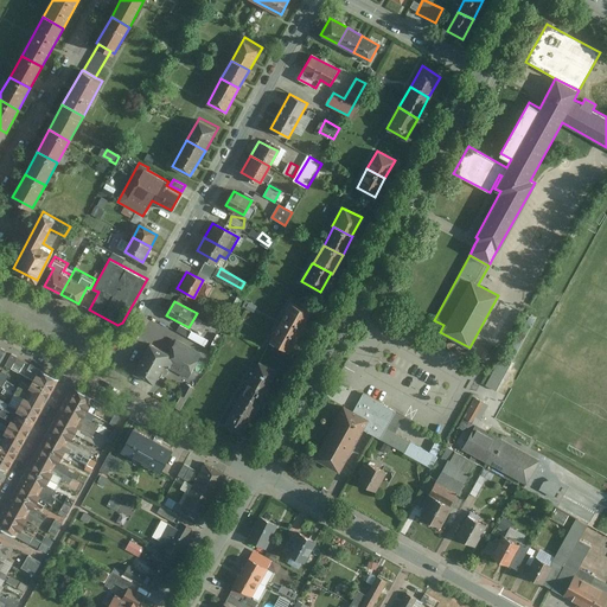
[(289,351),(310,313),(291,302),(269,340),(289,351)]
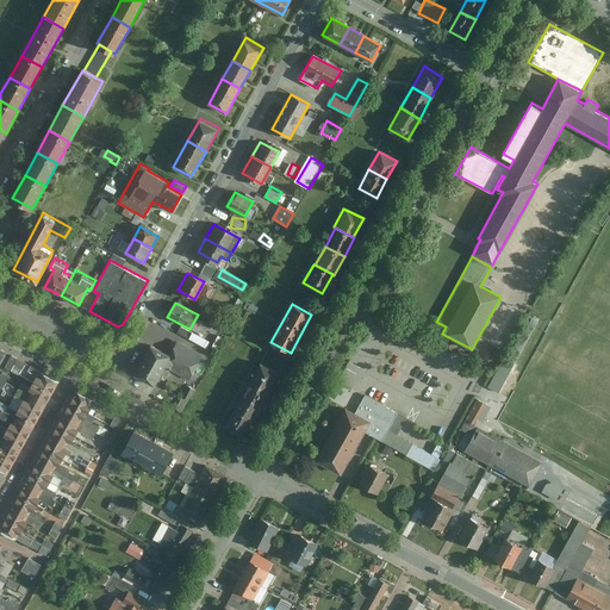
[(170,356),(166,366),(190,379),(201,356),(178,343),(170,356)]
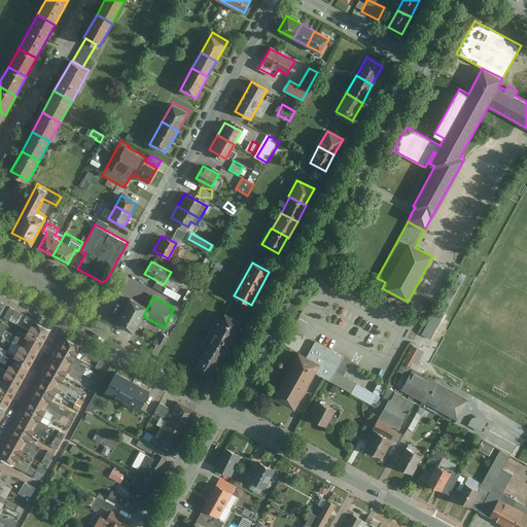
[(131,299),(116,324),(134,334),(143,316),(147,308),(131,299)]
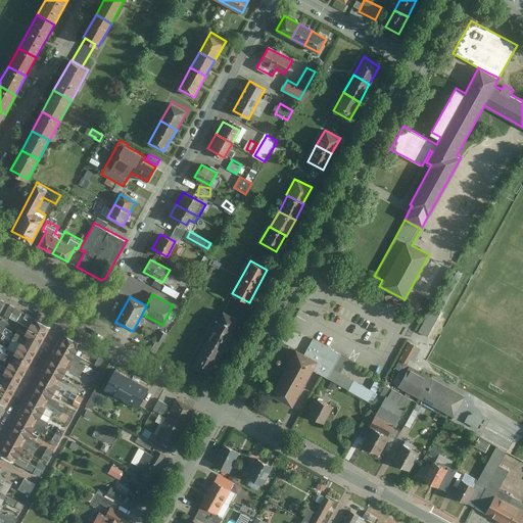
[(18,321),(25,311),(12,303),(6,314),(18,321)]
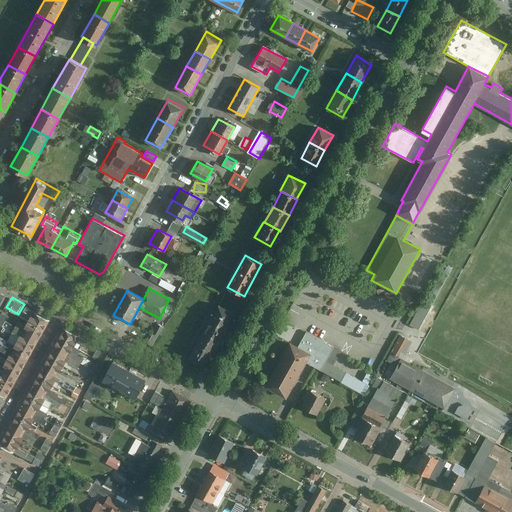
[(410,325),(418,329),(431,306),(422,301),(410,325)]
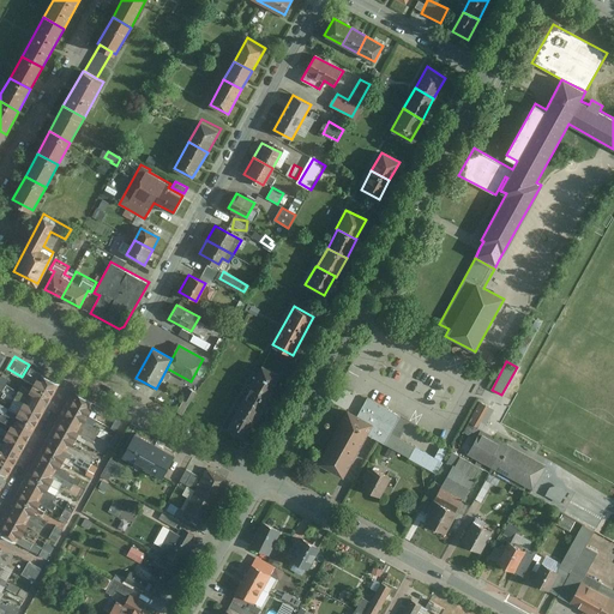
[(268,397),(280,377),(259,366),(248,386),(268,397)]
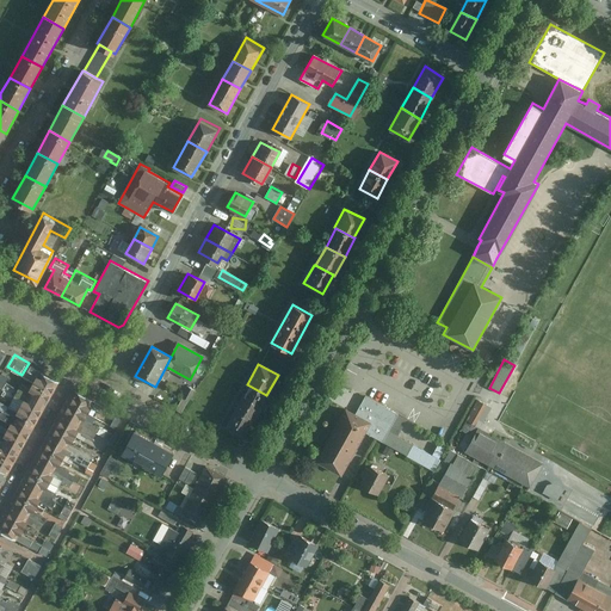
[(36,376),(32,383),(53,394),(60,382),(30,366),(28,371),(36,376)]
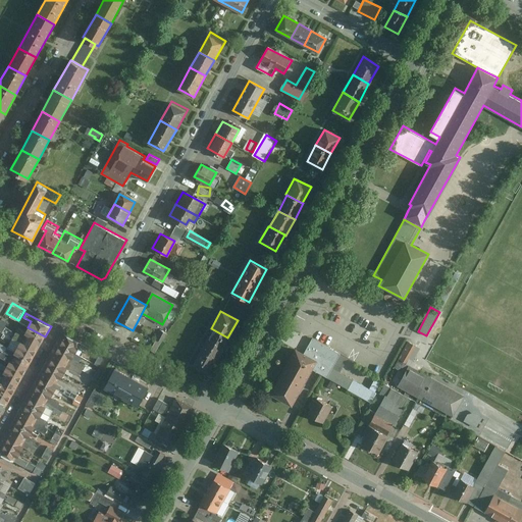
[(0,329),(4,331),(9,321),(3,318),(0,323),(0,329)]
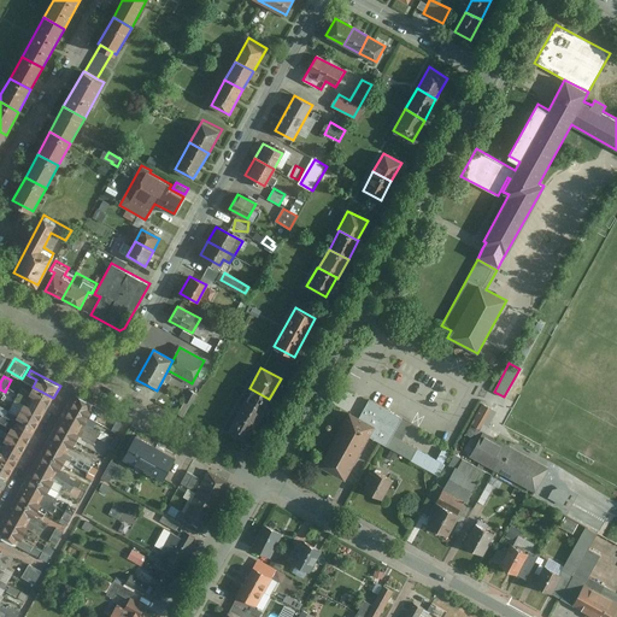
[(46,410),(53,398),(33,387),(29,392),(22,387),(18,394),(46,410)]
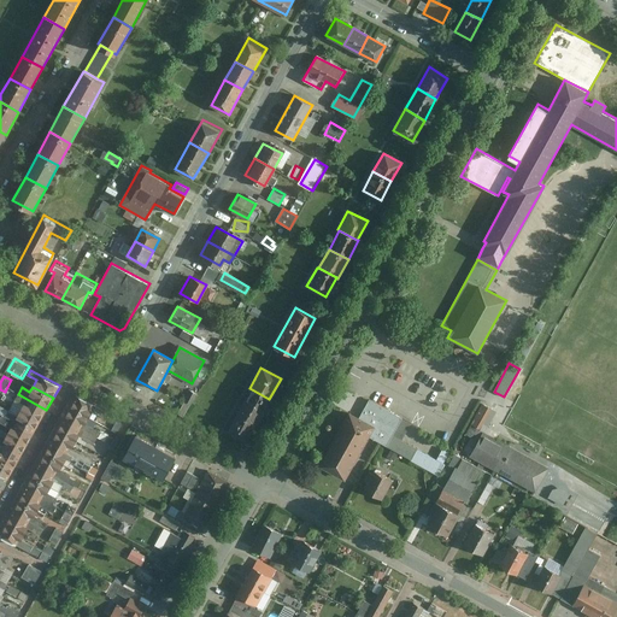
[(258,419),(269,399),(250,388),(239,409),(258,419)]
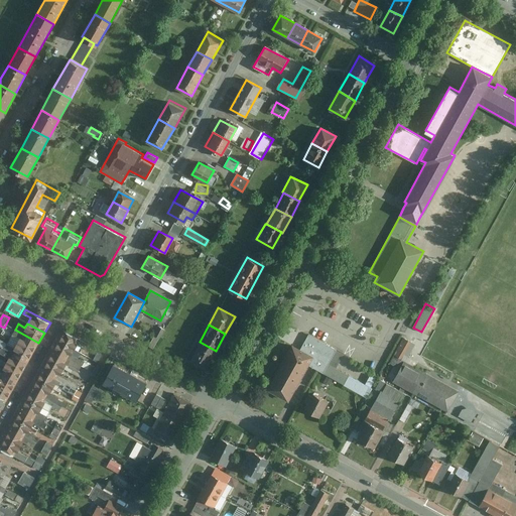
[(19,338),(16,343),(33,352),(38,343),(15,330),(12,334),(19,338)]
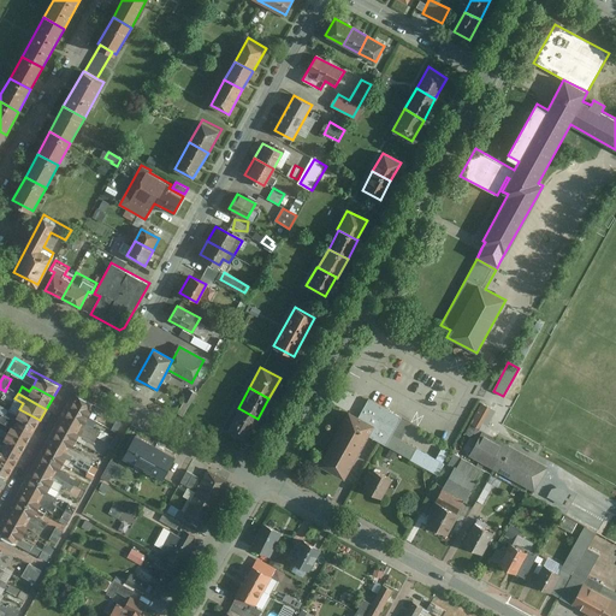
[(70,407),(89,416),(92,412),(106,419),(110,413),(76,395),(70,407)]
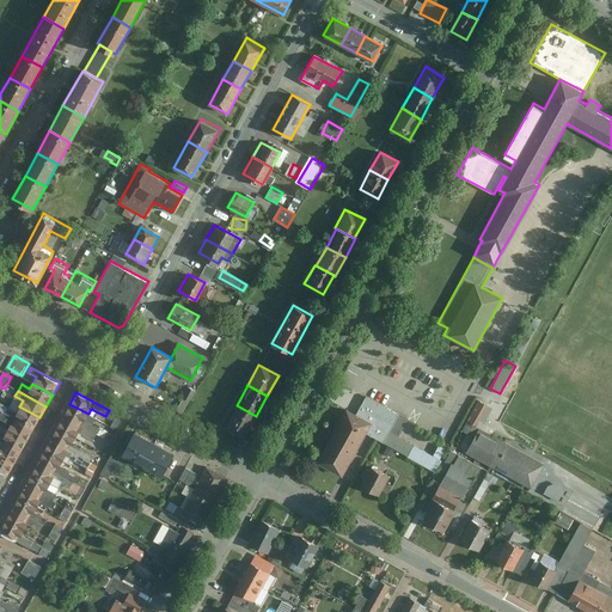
[(346,410),(316,464),(341,477),(366,434),(434,472),(440,461),(398,438),(408,421),(366,398),(356,416),(346,410)]
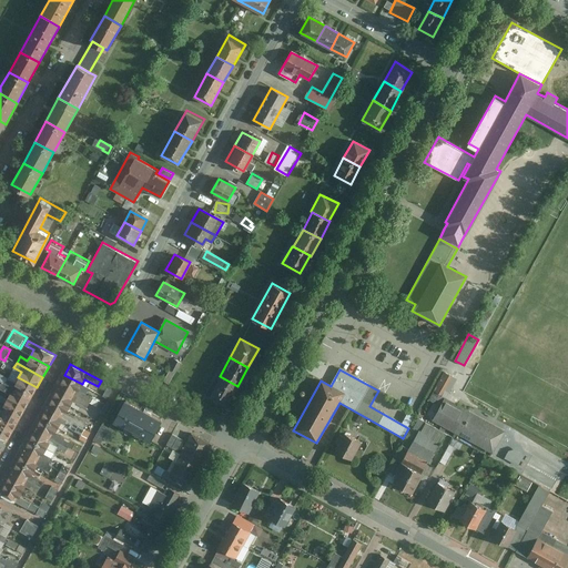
[(432,419),(494,453),(506,430),(443,395),(453,377),(443,372),(427,399),(439,406),(432,419)]
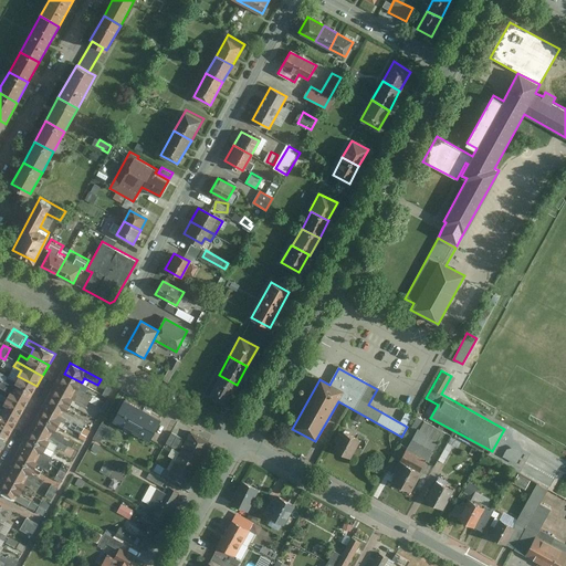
[(64,374),(59,384),(90,401),(93,396),(79,388),(82,383),(64,374)]
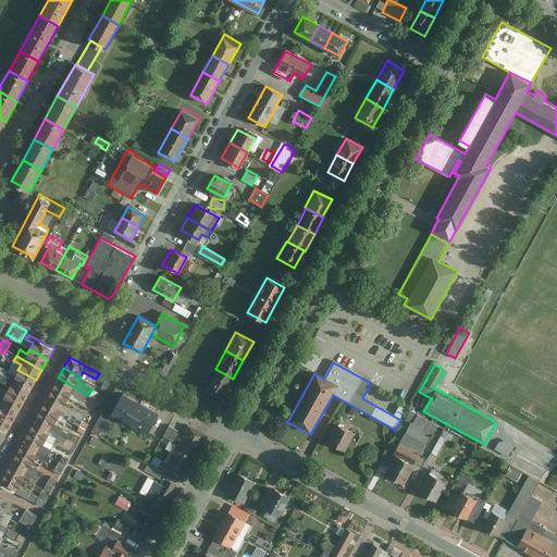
[(223,398),(233,379),(215,369),(205,387),(223,398)]
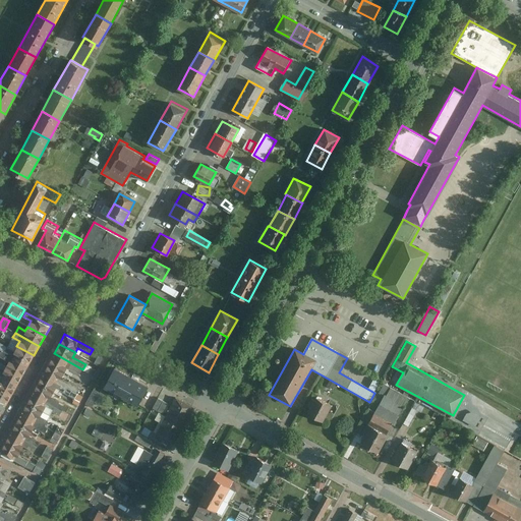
[(29,365),(34,355),(16,346),(14,351),(7,347),(4,352),(29,365)]
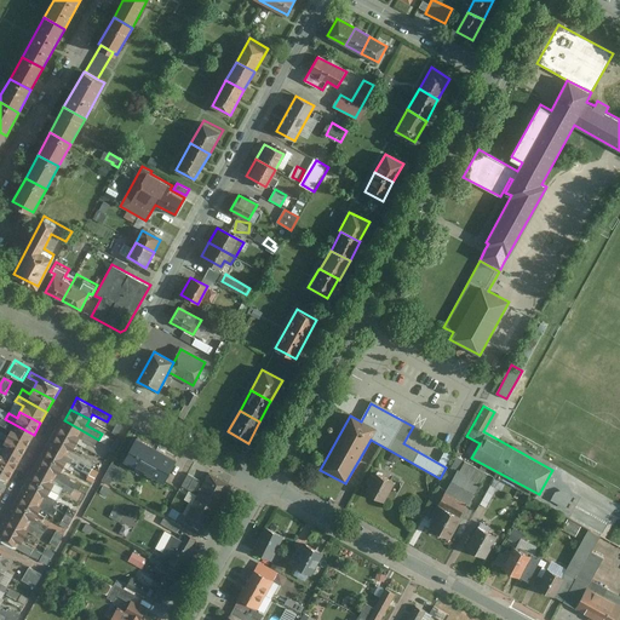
[(0,424),(10,430),(7,435),(28,447),(34,435),(5,419),(1,417),(0,419),(0,424)]
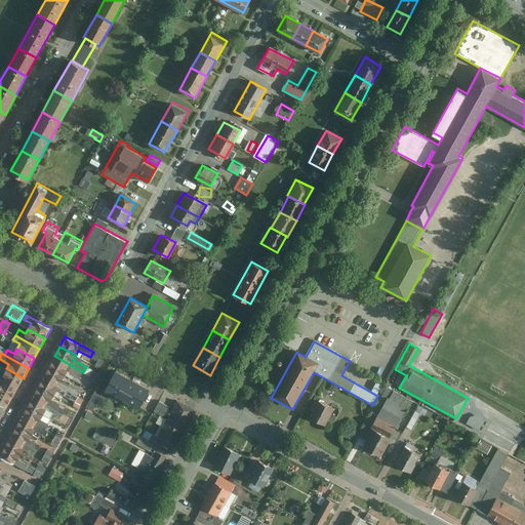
[(48,366),(65,375),(68,370),(80,377),(83,372),(54,356),(48,366)]
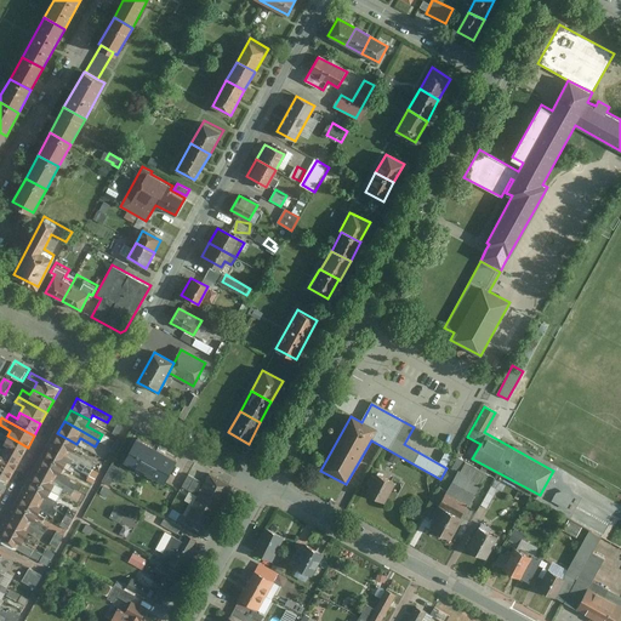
[(57,433),(51,445),(92,468),(96,461),(83,454),(81,455),(73,450),(77,444),(57,433)]
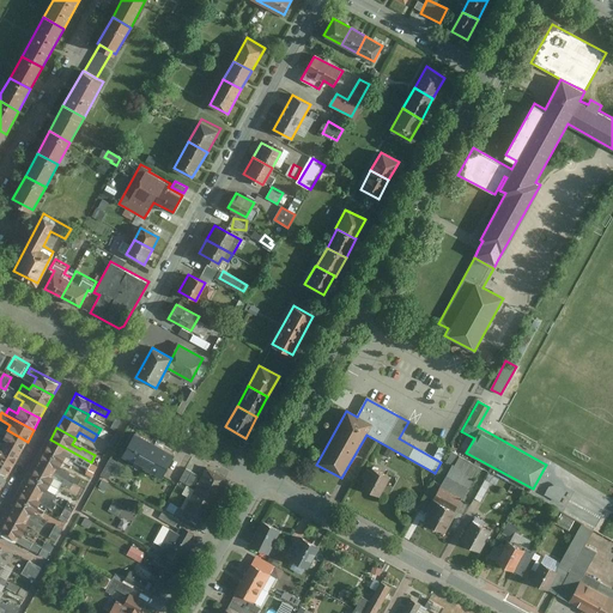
[(0,442),(20,454),(28,442),(7,430),(4,436),(0,432),(0,442)]
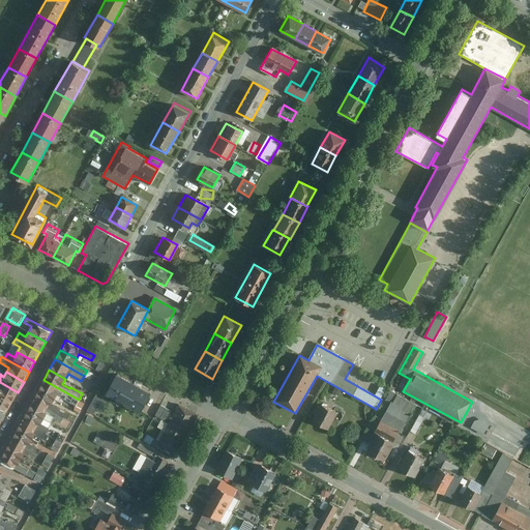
[(152,393),(118,375),(108,395),(142,413),(152,393)]
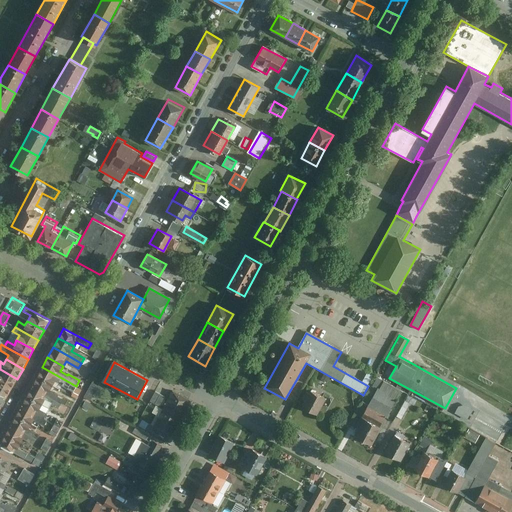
[(36,376),(52,385),(54,381),(73,392),(76,386),(42,367),(36,376)]
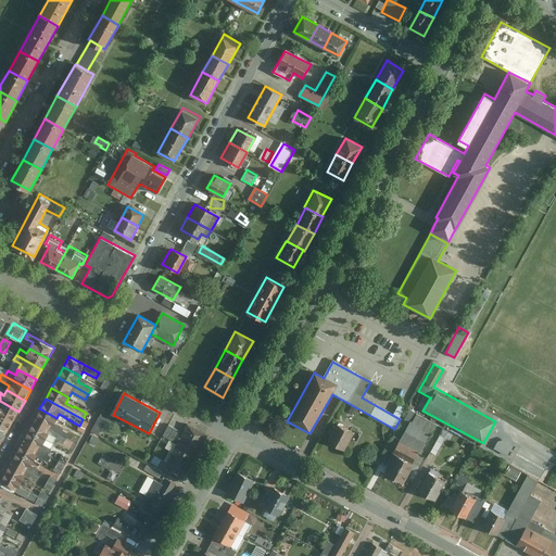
[(0,414),(13,421),(19,412),(0,401),(0,414)]
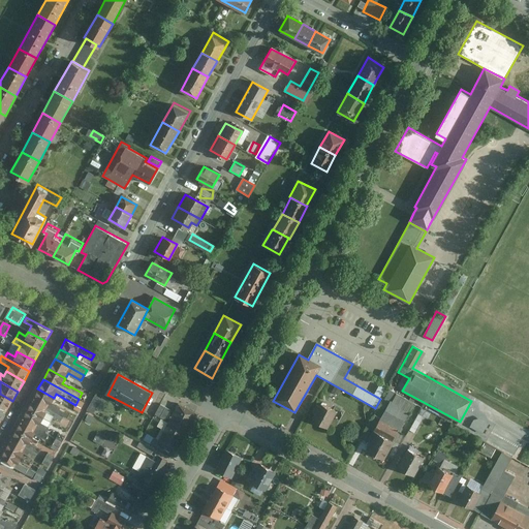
[(37,389),(32,399),(64,416),(67,418),(70,412),(52,403),(54,398),(37,389)]
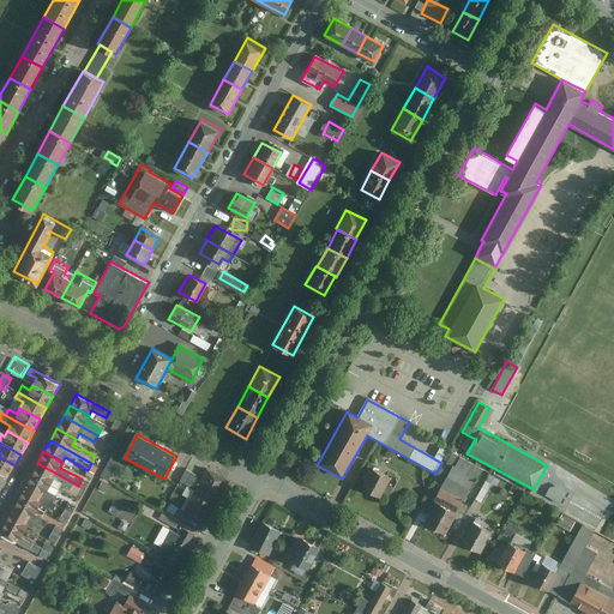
[(425,523),(446,535),(481,469),(452,453),(446,464),(452,468),(426,512),(429,515),(425,523)]
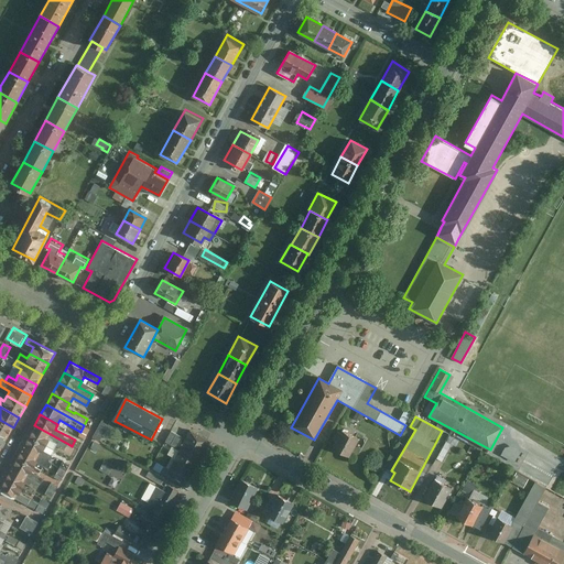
[(0,433),(8,437),(13,427),(0,420),(0,433)]
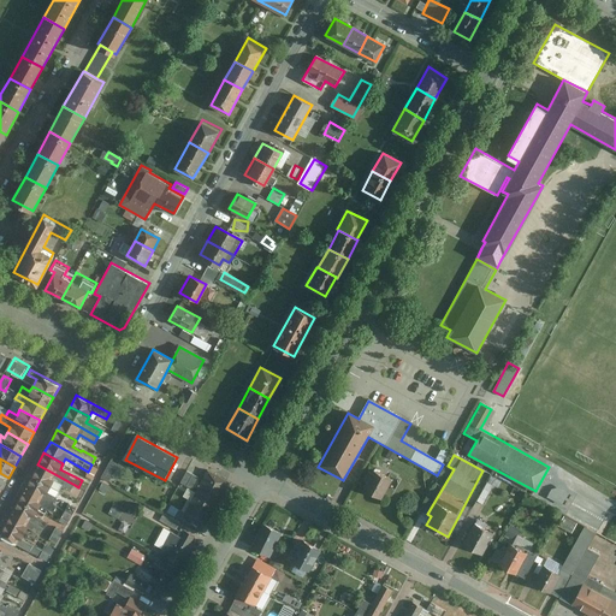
[(111,461),(101,479),(108,483),(118,465),(111,461)]
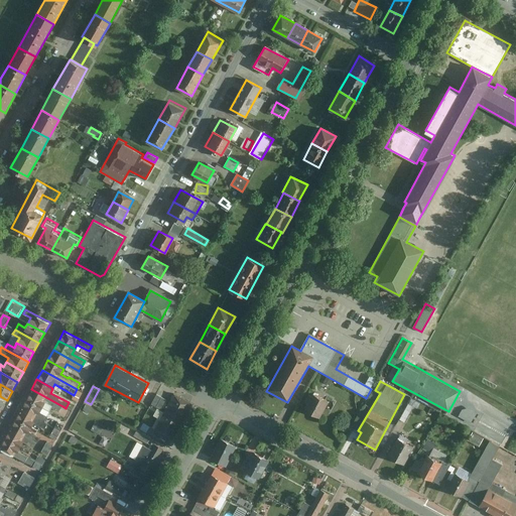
[(26,399),(42,407),(44,404),(58,412),(62,406),(31,389),(26,399)]
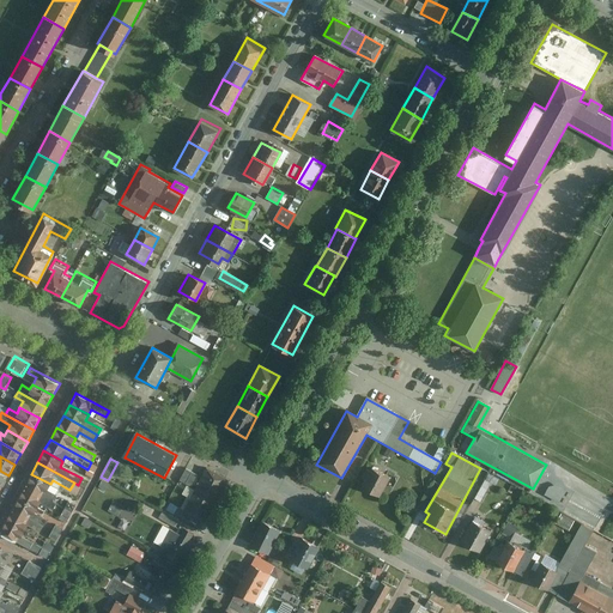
[(207,467),(195,490),(218,502),(230,479),(207,467)]
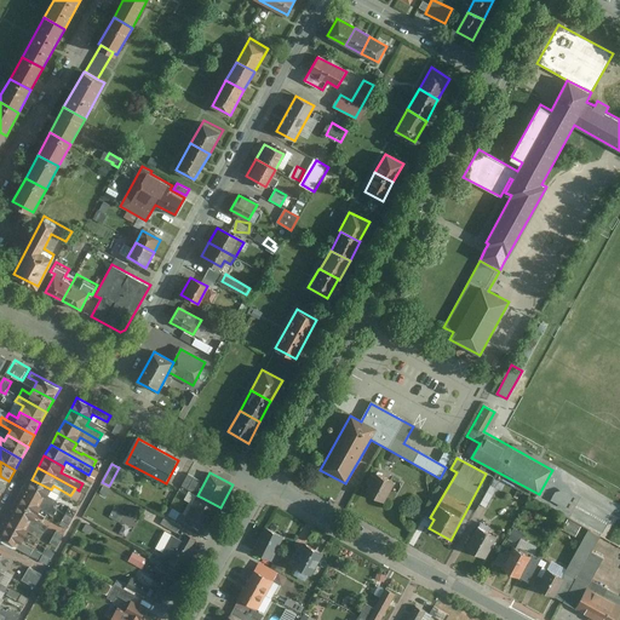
[(365,492),(383,503),(394,482),(375,472),(374,476),(371,474),(365,484),(368,487),(365,492)]
